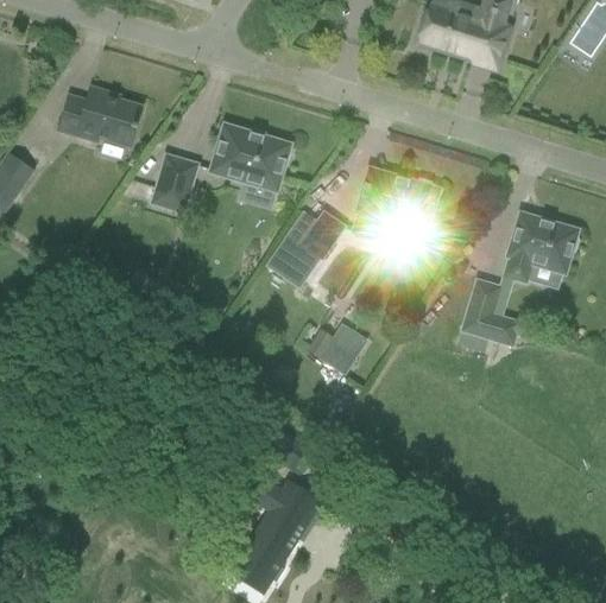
[(430,2),(417,43),(498,68),(511,25),(503,23),(510,0),(485,0),(483,7),(461,0),(458,0),(453,16),(430,8),(431,2),(430,2)]
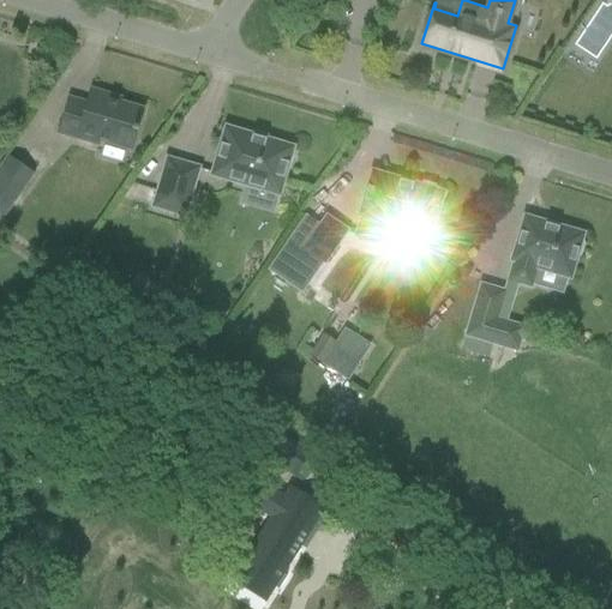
[(144,107),(120,100),(121,95),(93,86),(89,100),(71,95),(60,130),(99,142),(100,137),(132,146),(144,107)]
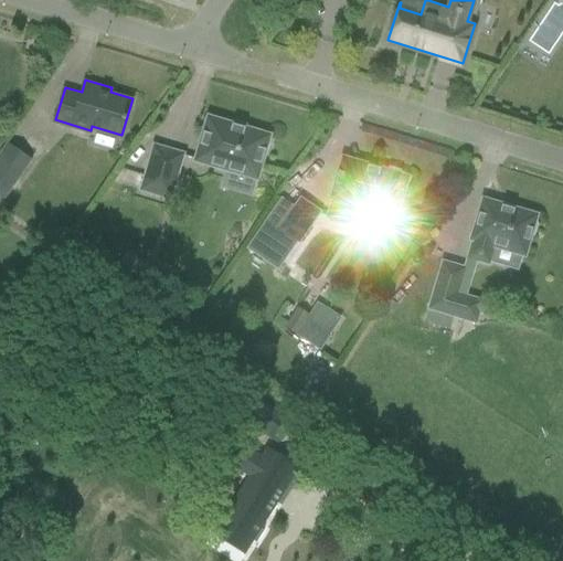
[(210,116),(198,157),(230,167),(231,161),(258,169),(263,154),(266,151),(269,140),(267,137),(268,134),(210,116)]
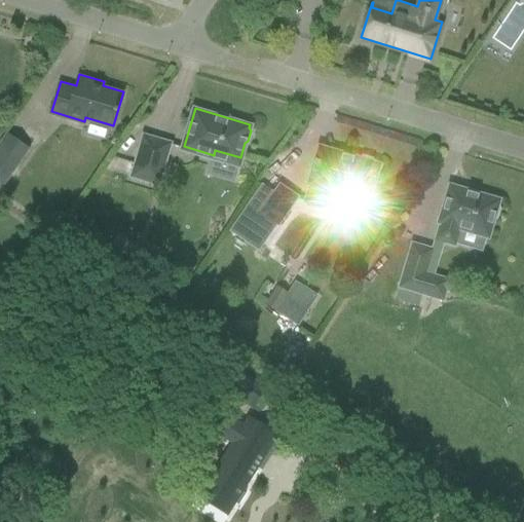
[(6,132),(0,140),(0,191),(30,147),(6,132)]
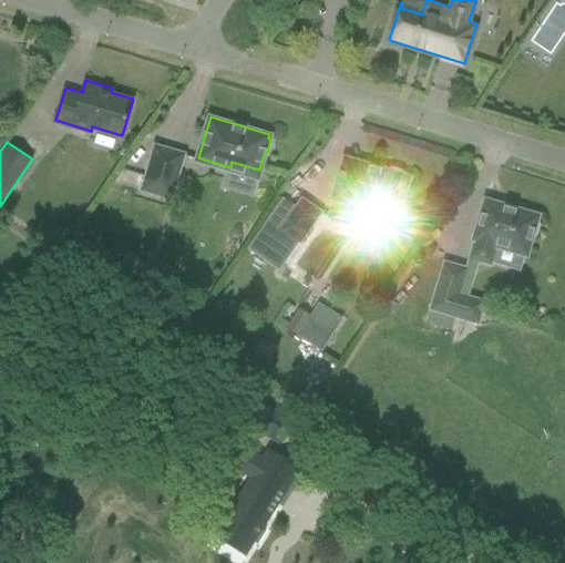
[(171,195),(184,152),(156,144),(143,187),(171,195)]
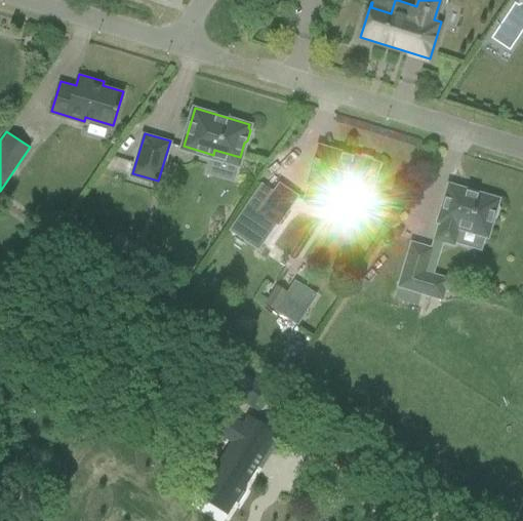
[(365,197),(368,198),(378,163),(374,161),(372,157),(363,155),(358,157),(320,146),(310,181),(312,182),(307,198),(329,205),(330,202),(361,211),(365,197)]
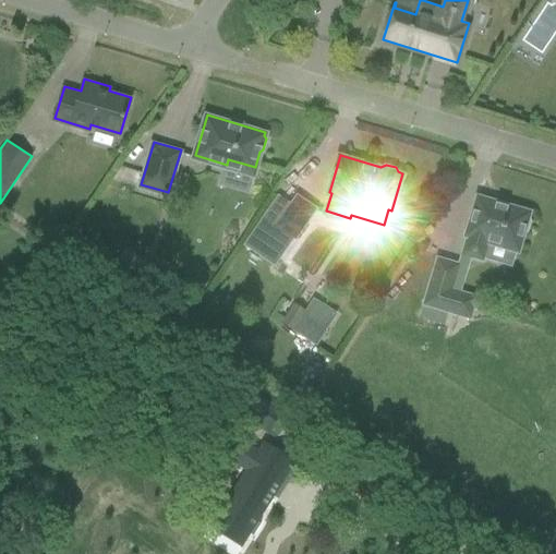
[(266,214),(246,242),(275,262),(294,233),(297,236),(316,206),(298,194),(292,203),(279,194),(266,214)]
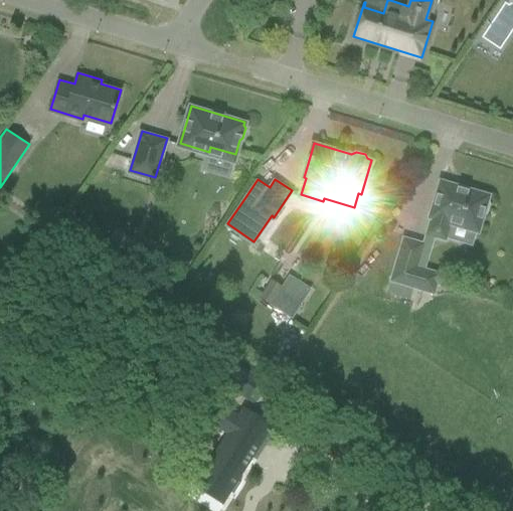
[(434,216),(430,231),(437,233),(445,235),(446,234),(450,220),(477,228),(478,229),(483,213),(487,211),(490,202),(487,198),(488,194),(442,180),(436,200),(432,215),(434,216)]
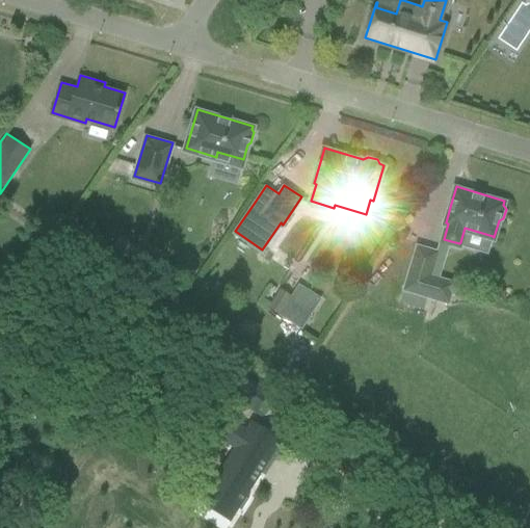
[(417,241),(403,288),(405,289),(428,295),(450,301),(456,279),(442,273),(433,271),(441,248),(417,241)]
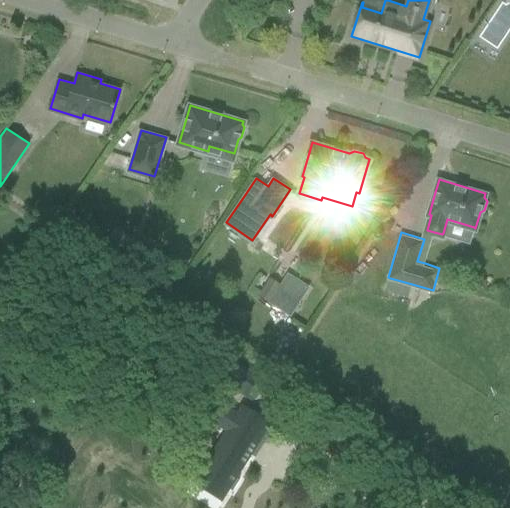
[(260,294),(291,314),(300,298),(280,286),(281,284),(271,277),(260,294)]
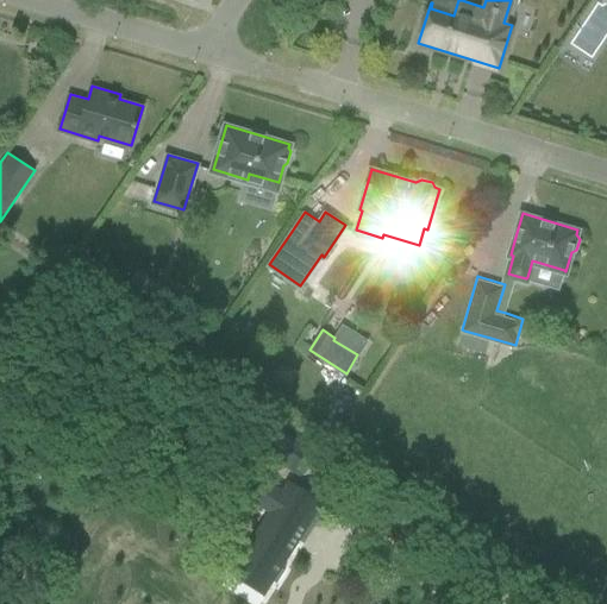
[(308,444),(281,426),(266,450),(293,467),(308,444)]
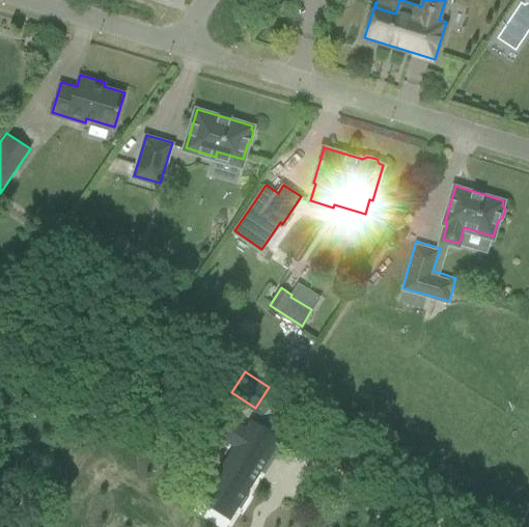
[(238,447),(209,492),(235,508),(229,519),(230,519),(240,505),(242,506),(249,496),(247,494),(282,437),(251,417),(246,426),(224,412),(213,432),(238,447)]
